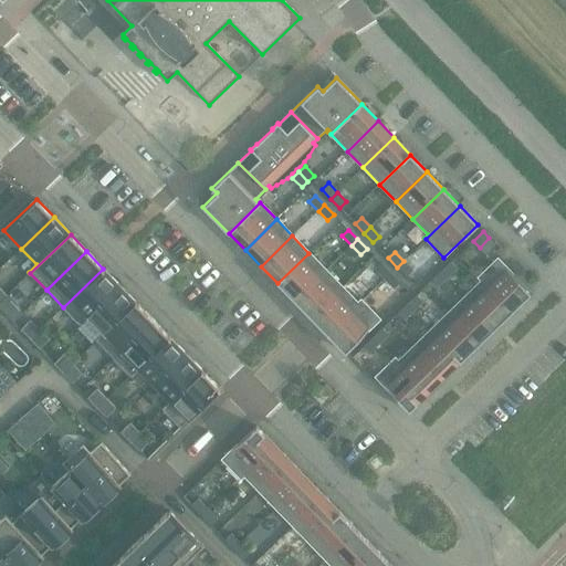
[(294,301),(325,270),(308,253),(278,283),(294,301)]
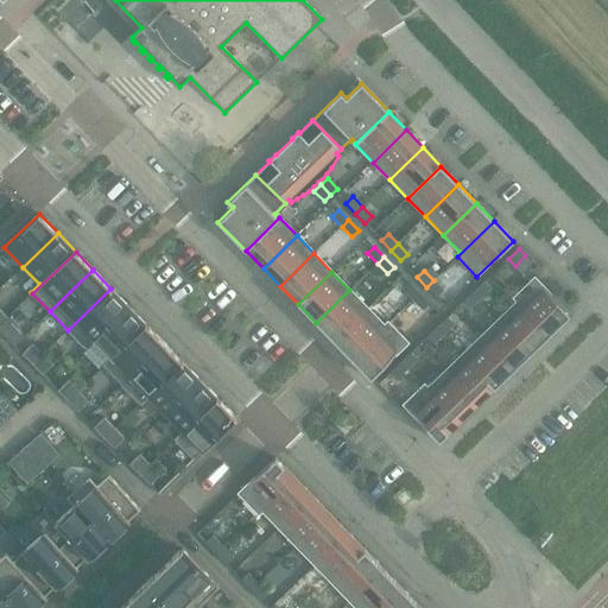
[(570,315),(536,279),(534,278),(515,297),(551,334),(570,315)]
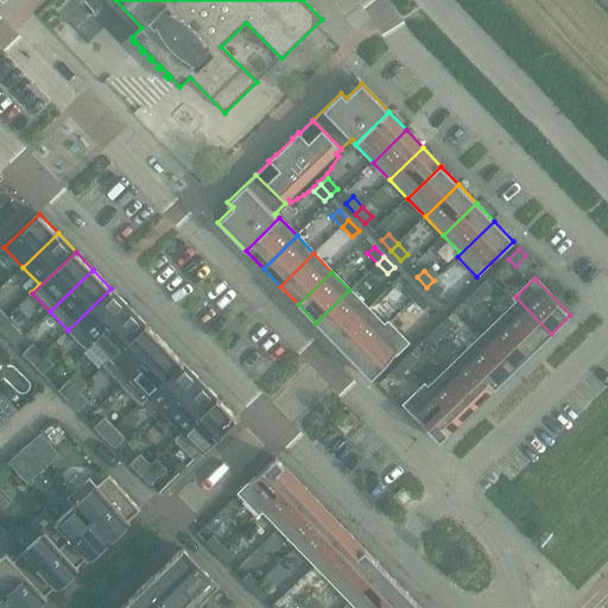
[(443,291),(434,280),(426,287),(436,297),(443,291)]
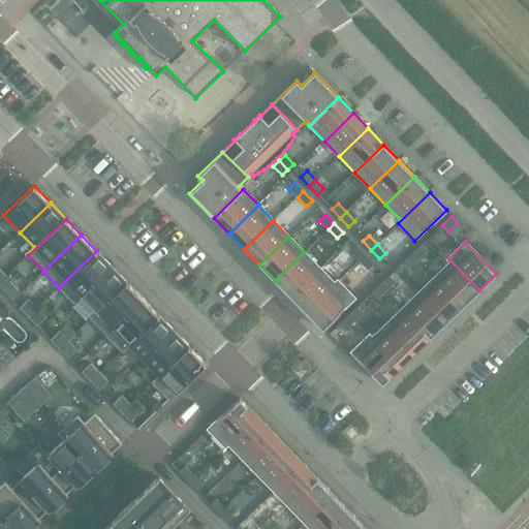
[(418,259),(427,251),(422,245),(412,254),(418,259)]
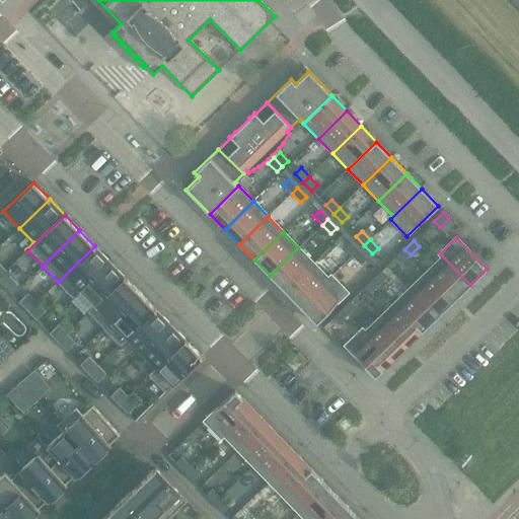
[(359,250),(350,242),(345,247),(353,256),(359,250)]
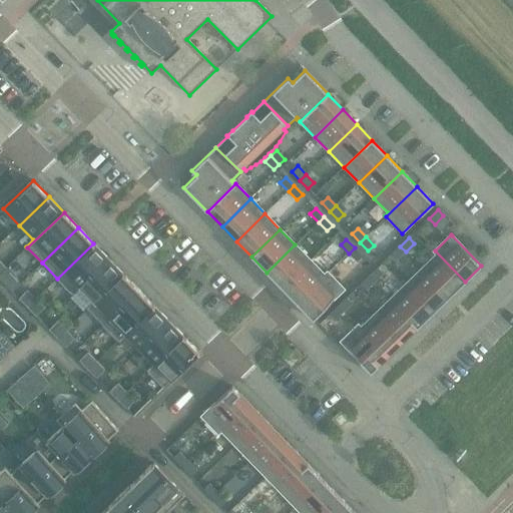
[(93,243),(57,279),(72,294),(108,259),(93,243)]
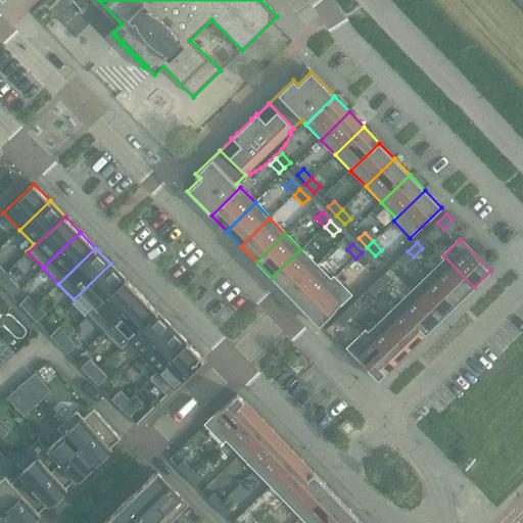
[(287,293),(316,266),(300,249),(272,278),(287,293)]
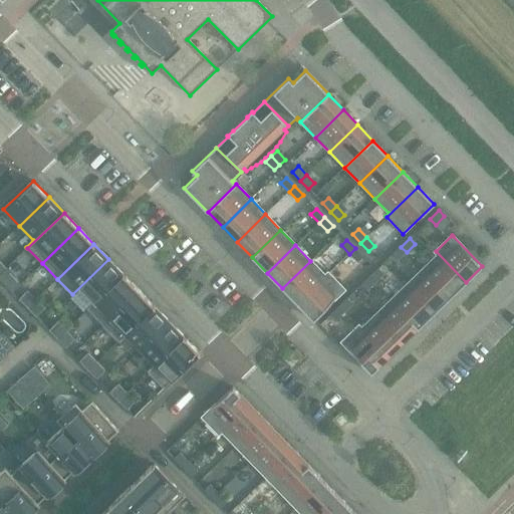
[(398,261),(407,252),(401,247),(393,255),(398,261)]
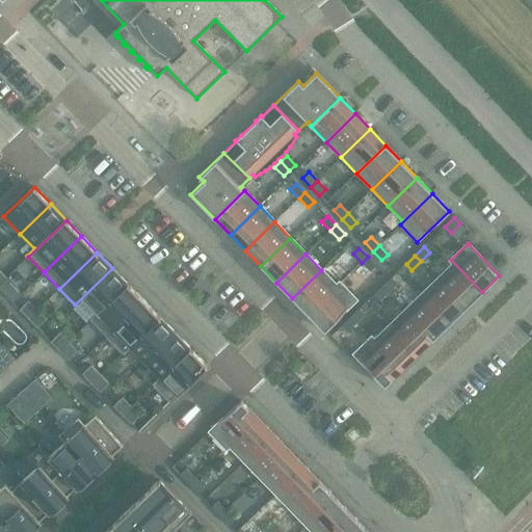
[(376,266),(368,257),(362,263),(370,271),(376,266)]
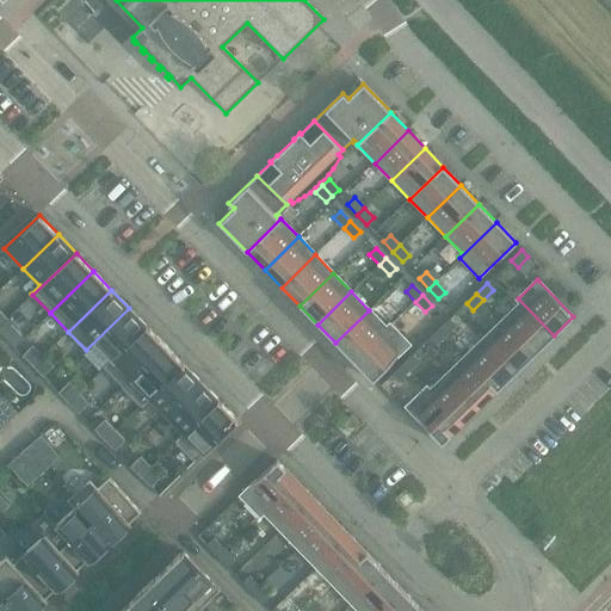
[(554,335),(518,298),(517,300),(519,303),(503,320),(535,353),(554,335)]
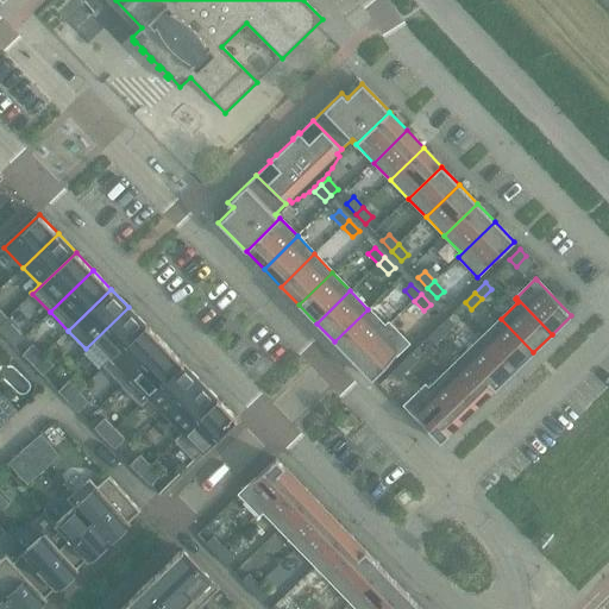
[(148,326),(129,307),(86,349),(87,350),(95,343),(111,358),(102,366),(104,368),(148,326)]
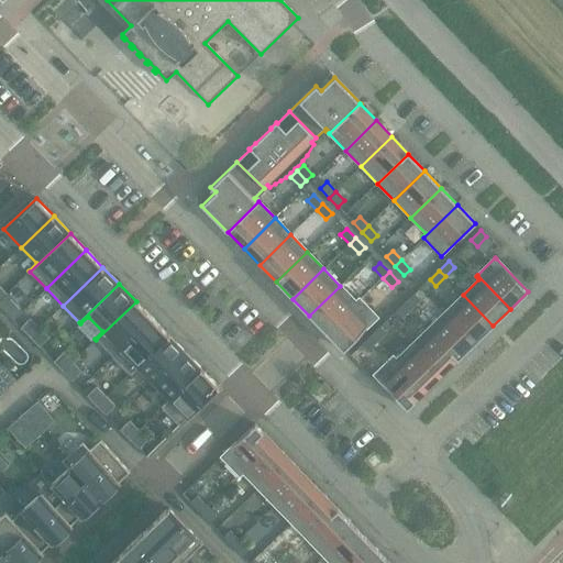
[(326,333),(360,300),(359,298),(355,301),(340,286),(309,316),(326,333)]
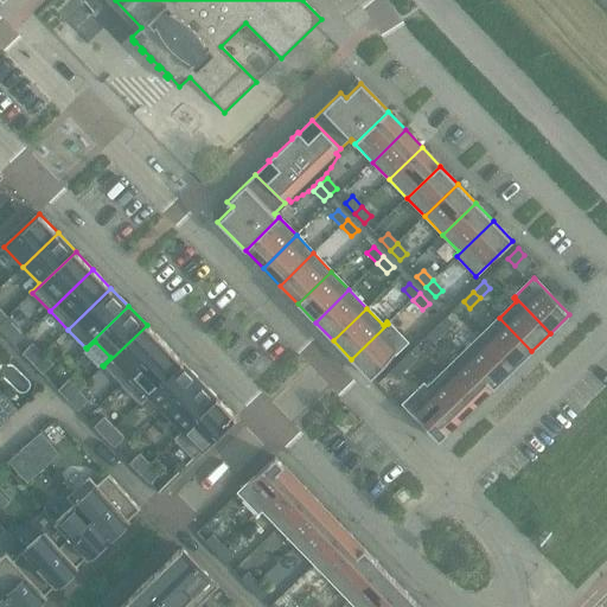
[(0,324),(0,330),(7,337),(17,327),(7,317),(0,324)]
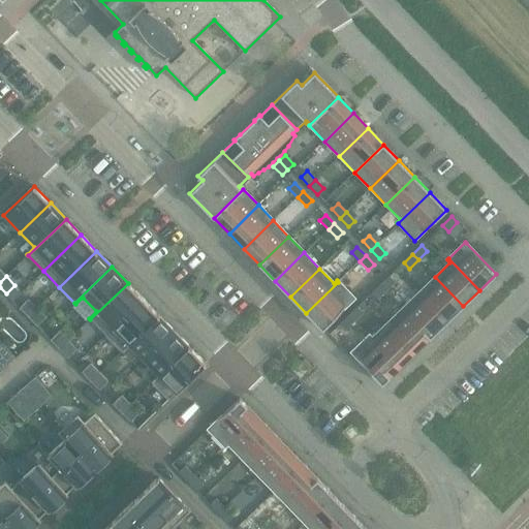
[(386,290),(395,282),(390,276),(380,285),(386,290)]
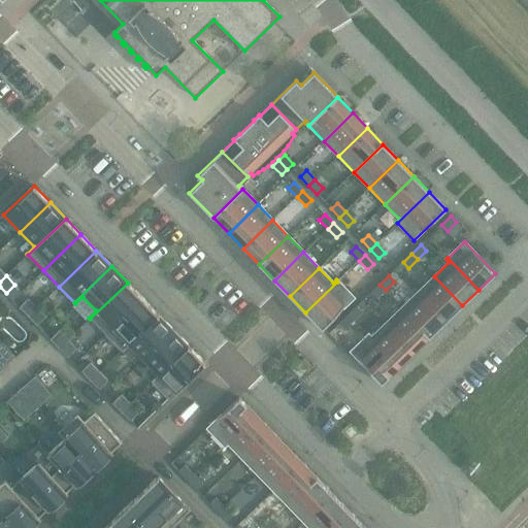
[(462,305),(434,276),(418,292),(447,321),(462,305)]
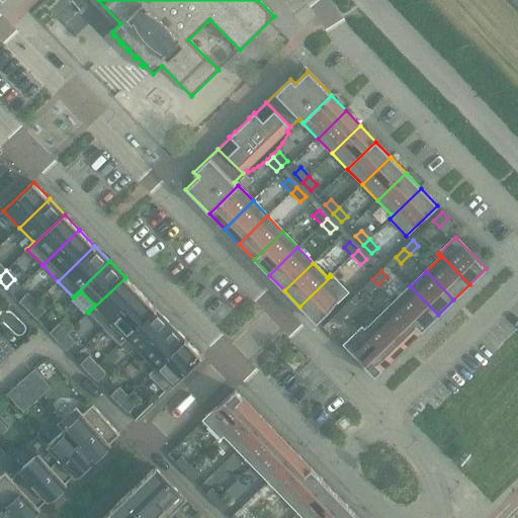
[(316,323),(347,292),(331,276),(299,307),(316,323)]
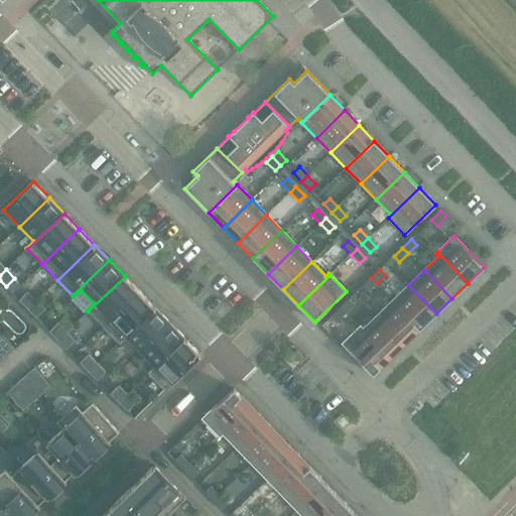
[(138,288),(135,286),(125,276),(88,311),(103,327),(140,290),(138,288)]
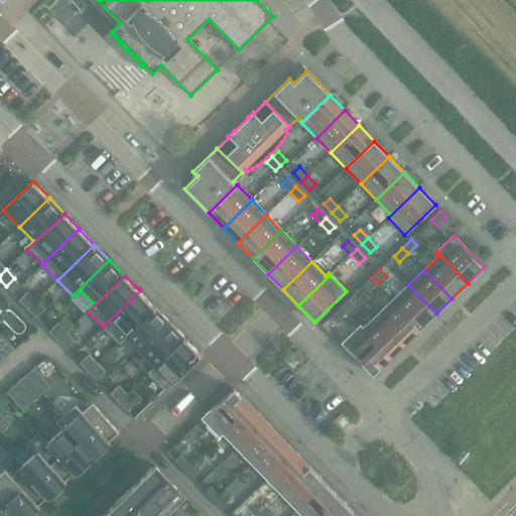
[(368,292),(377,283),(371,278),(363,286),(368,292)]
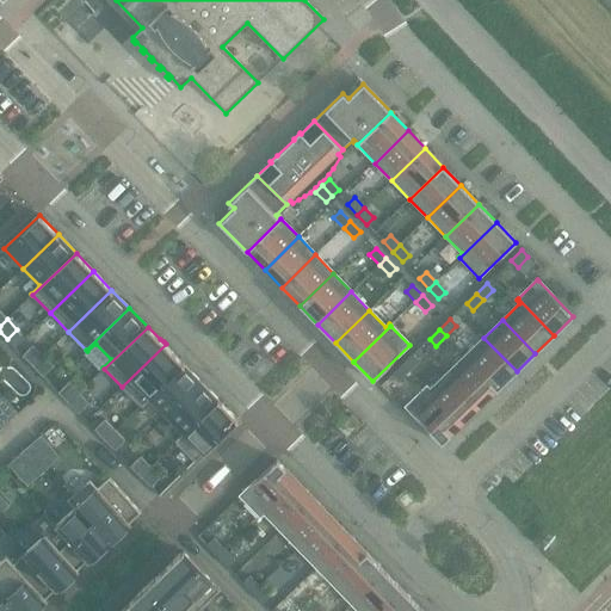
[(517,371),(483,338),(466,356),(498,389),(517,371)]
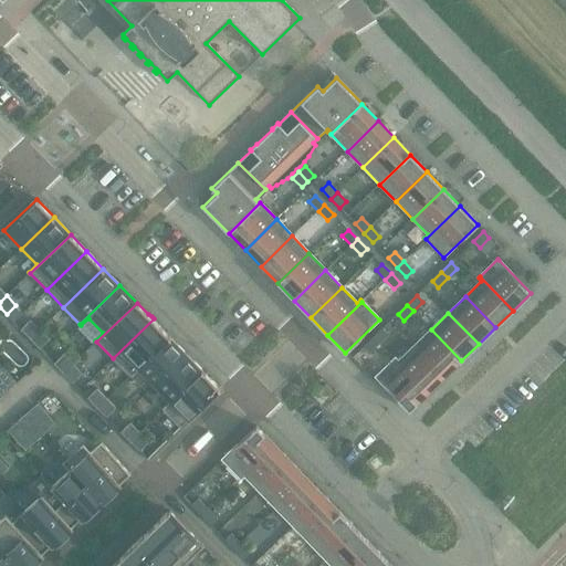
[(170,337),(158,325),(158,324),(157,322),(156,321),(154,318),(113,358),(129,376),(170,337)]
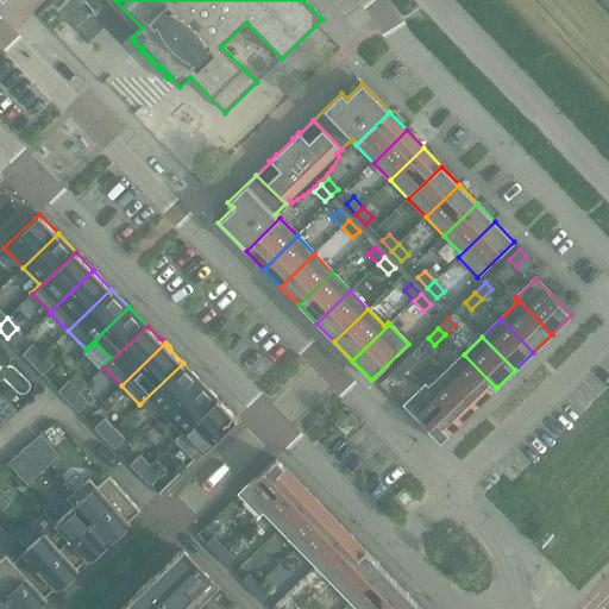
[(43,355),(33,345),(23,355),(32,365),(43,355)]
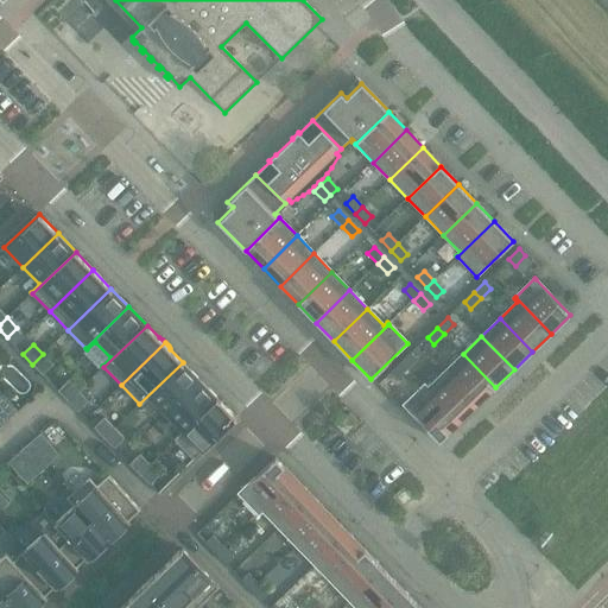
[(407,369),(417,360),(411,353),(400,363),(407,369)]
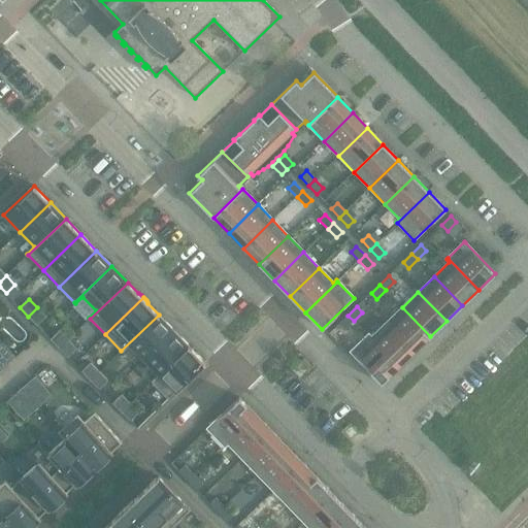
[(37,307),(28,317),(37,325),(45,317),(37,307)]
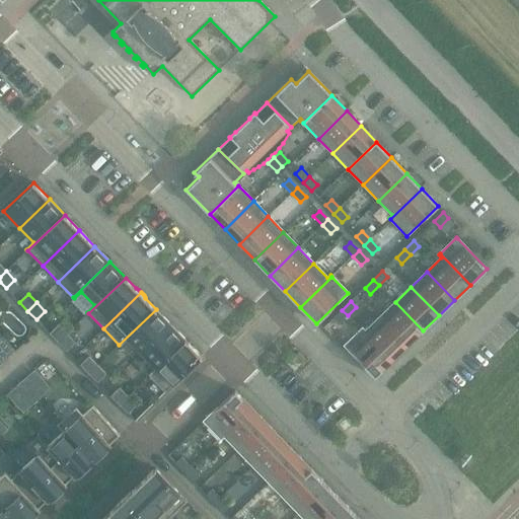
[(423,330),(395,302),(379,317),(406,346),(423,330)]
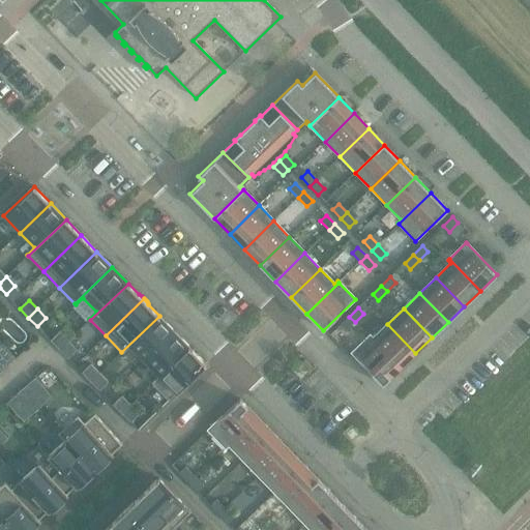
[(129,346),(144,361),(175,331),(159,316),(121,352),(122,353),(129,346)]
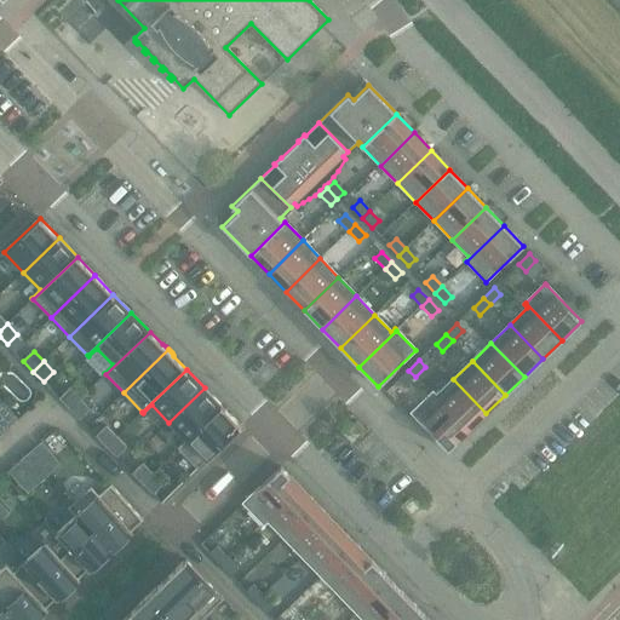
[(405,388),(415,377),(408,371),(399,380),(405,388)]
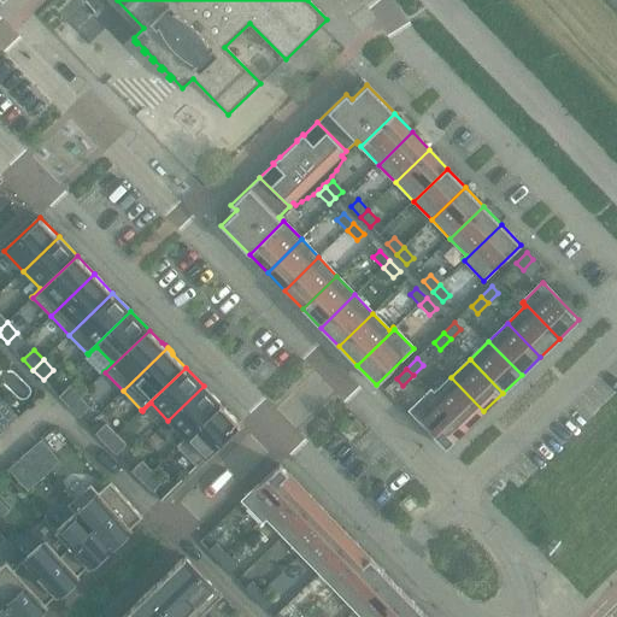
[(483,411),(451,377),(434,394),(430,391),(429,392),(465,429),(483,411)]
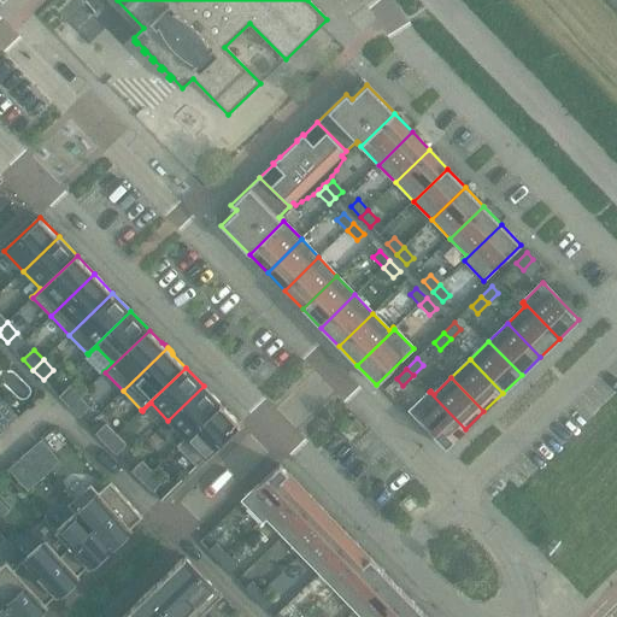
[(222,405),(204,386),(168,421),(184,438),(176,446),(177,447),(222,405)]
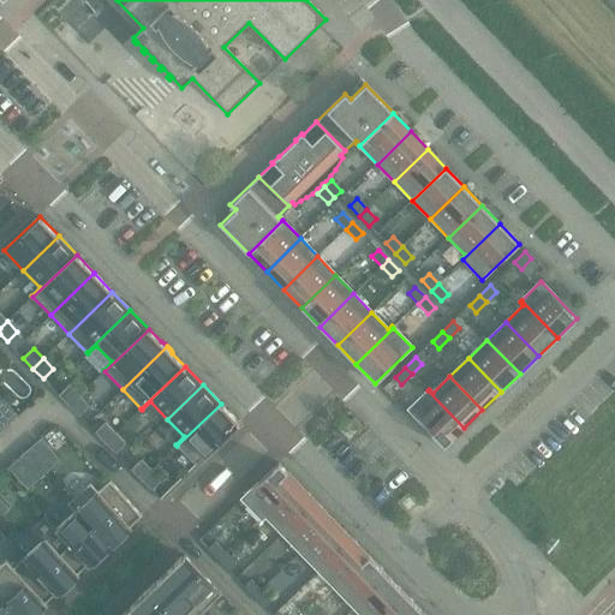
[(79,395),(70,386),(59,395),(69,406),(79,395)]
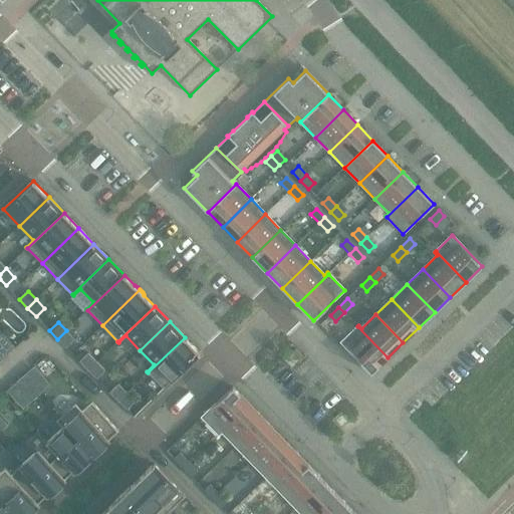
[(388,357),(357,326),(341,342),(371,373),(388,357)]
